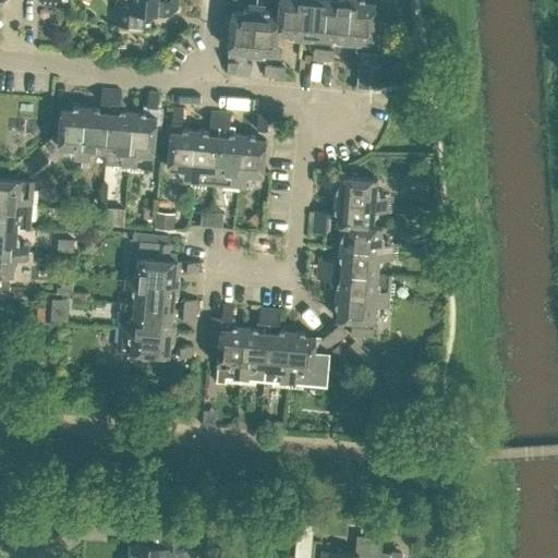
[(116,0),(114,24),(149,26),(150,12),(172,14),(178,10),(179,0),(116,0)]
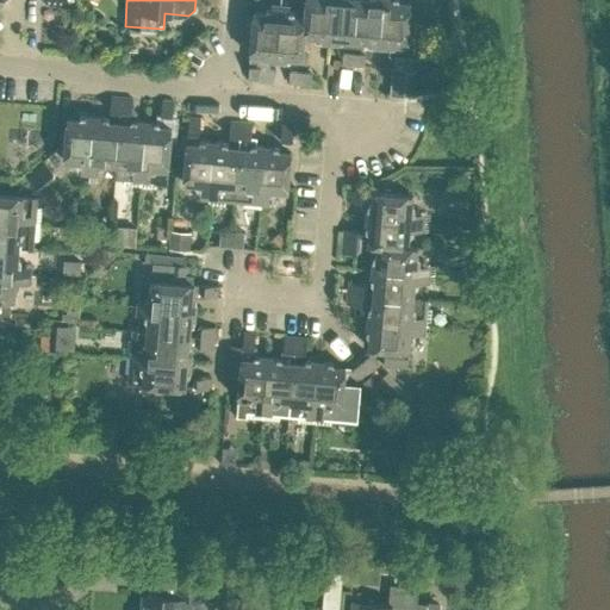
[(306,17),(305,36),(306,36),(315,37),(315,39),(318,41),(330,42),(334,0),(306,0),(306,17)]
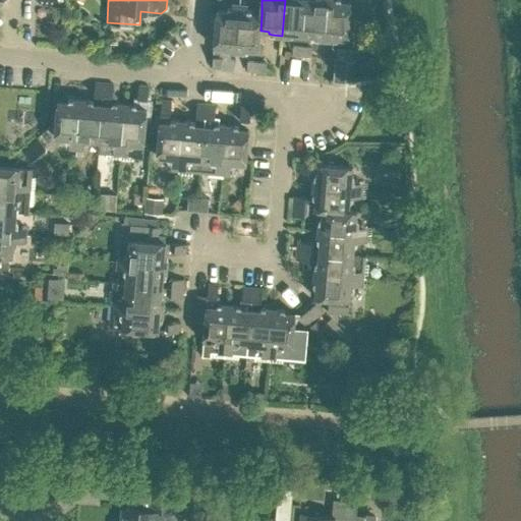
[(285,0),(282,36),(293,37),(292,43),(294,44),(294,43),(297,41),(304,41),(306,0),(285,0)]
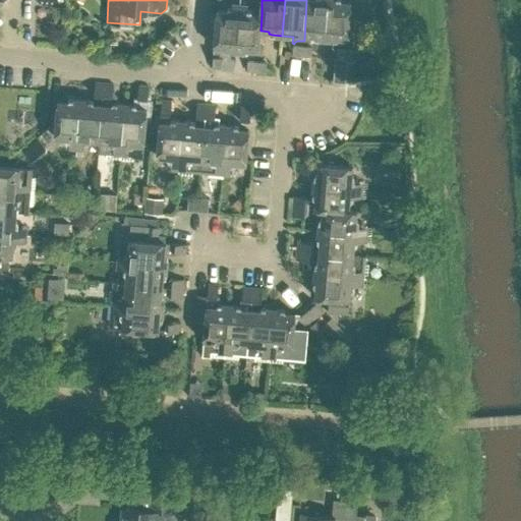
[(306,0),(304,41),(309,42),(312,45),(314,44),(315,39),(326,40),(329,0),(306,0)]
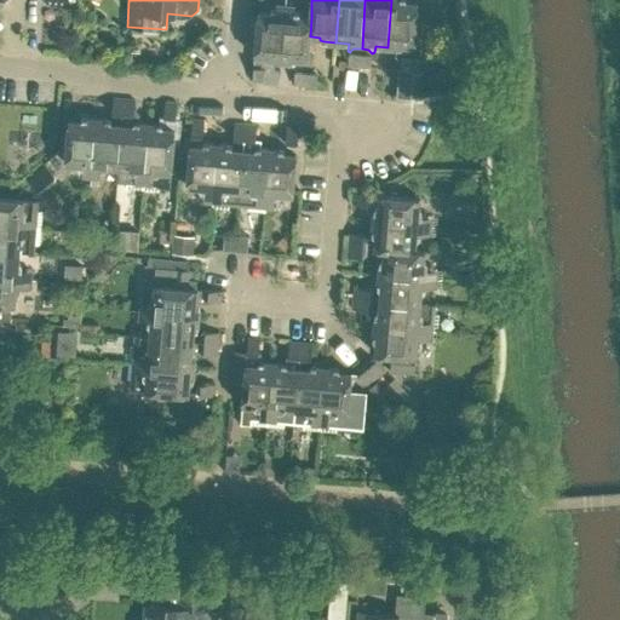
[(391,0),(388,47),(401,47),(400,55),(402,57),(401,70),(413,72),(420,72),(423,45),(415,44),(419,1),(408,1),(407,0),(391,0)]
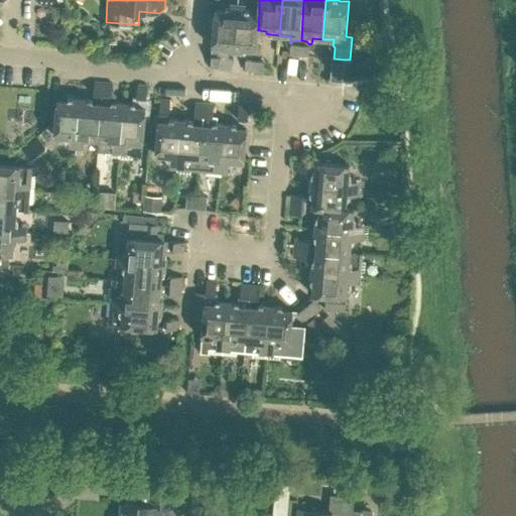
[(213,46),(212,52),(219,53),(221,56),(221,57),(223,55),(223,50),(224,50),(234,51),(238,9),(228,8),(226,9),(224,11),(216,11),(213,46)]
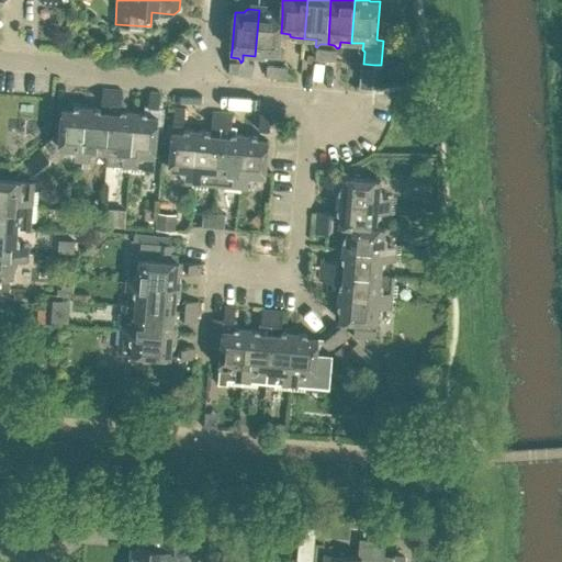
[(259,10),(255,56),(267,57),(269,56),(270,54),(280,55),(282,33),(281,33),(282,15),(273,14),(272,13),(270,11),(259,10)]
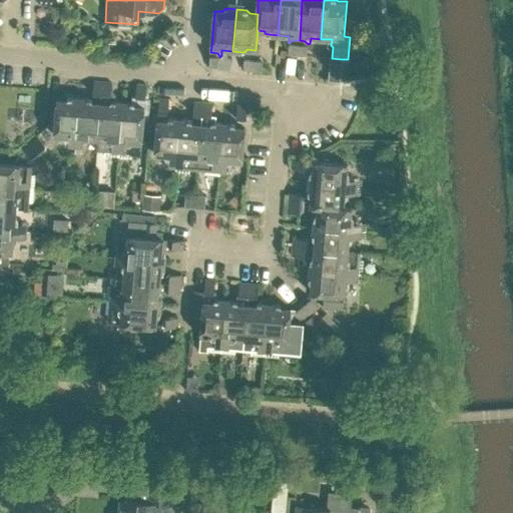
[(290,43),(289,54),(298,55),(300,40),(293,40),(290,42),(290,43)]
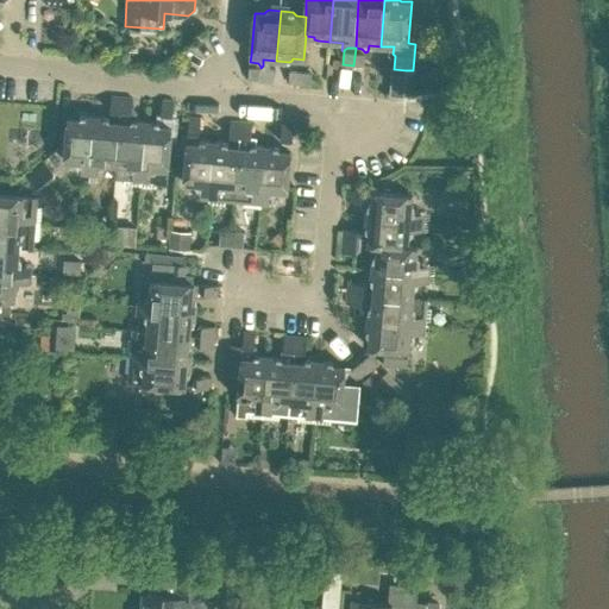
[(356,48),(353,66),(364,67),(365,52),(362,49),(356,48)]
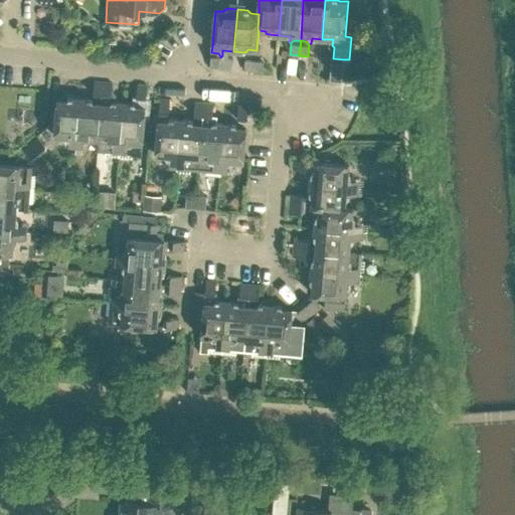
[(211,55),(210,67),(219,68),(220,67),(220,57),(220,56),(218,53),(211,52),(211,55)]
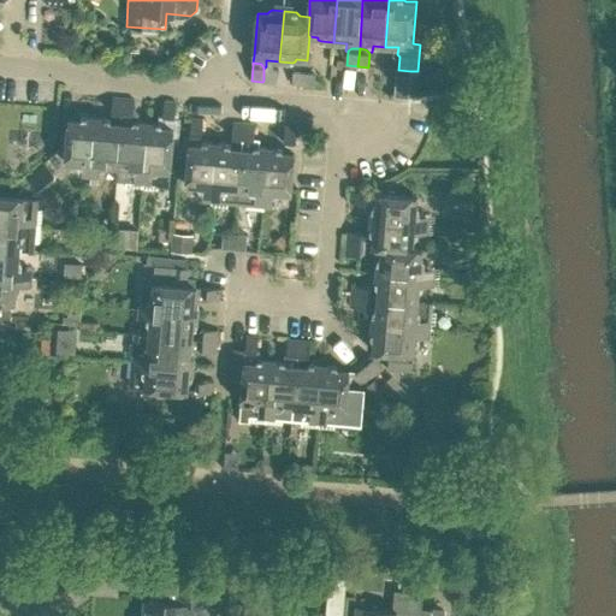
[(294,70),(292,84),(304,86),(306,67),(297,66),(294,70)]
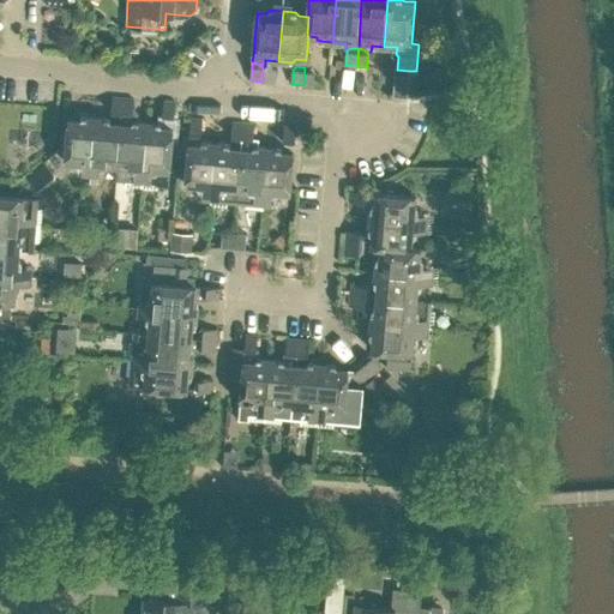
[(422,66),(422,77),(440,77),(440,66),(422,66)]
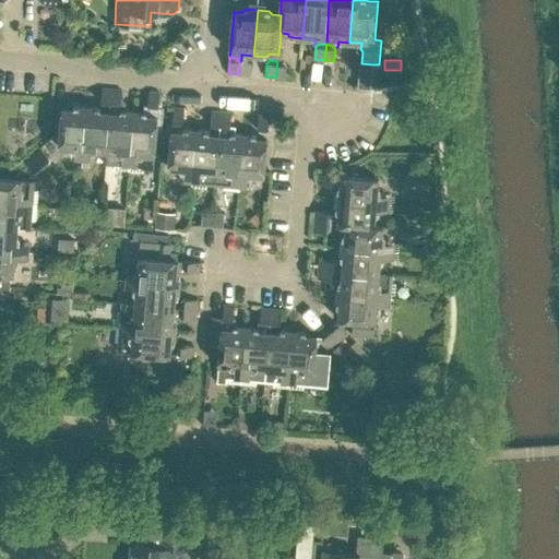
[(277,61),(276,78),(285,79),(286,66),(284,62),(277,61)]
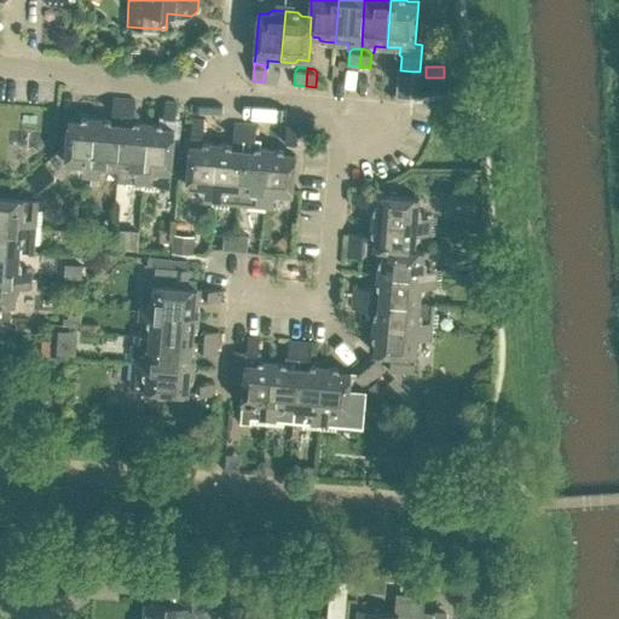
[(114,98),(111,113),(115,116),(123,117),(125,99),(114,98)]
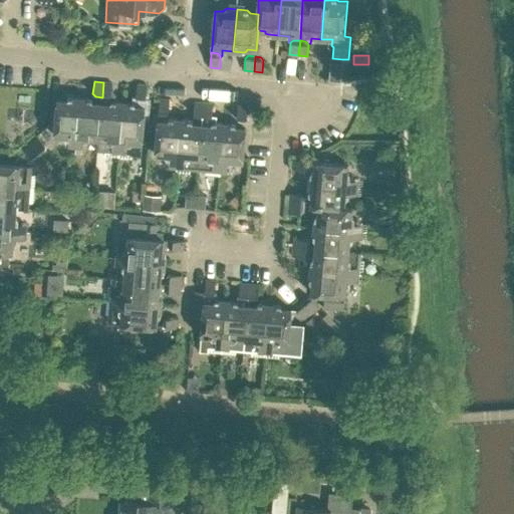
[(103,82),(102,97),(108,97),(111,95),(111,94),(112,83),(103,82)]
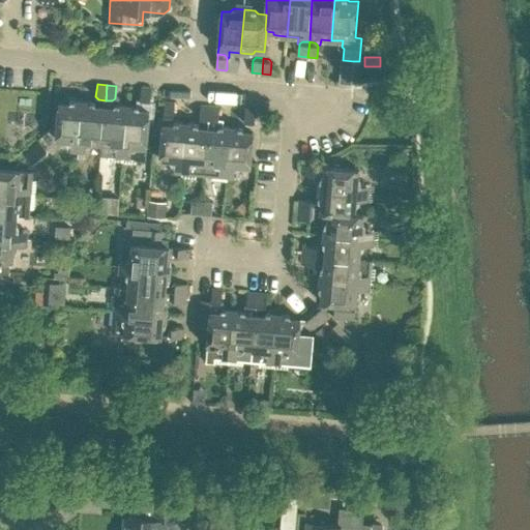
[(126,105),(122,162),(135,163),(136,159),(145,160),(146,147),(148,122),(153,123),(155,101),(150,100),(151,89),(141,88),(141,99),(139,99),(138,107),(126,105)]
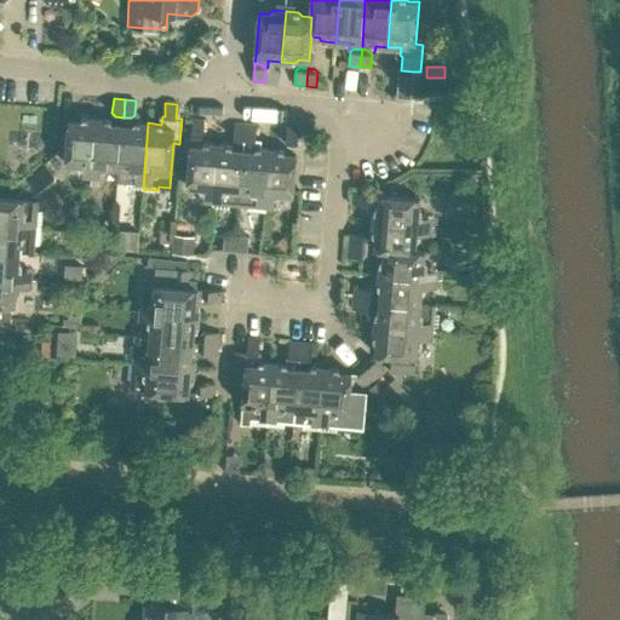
[(0,137),(32,139),(33,109),(0,108),(0,137)]
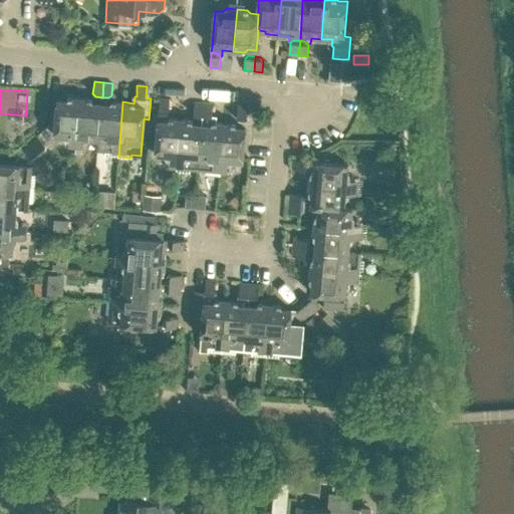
[(98,139),(97,151),(105,151),(104,156),(118,157),(122,101),(112,101),(112,96),(111,94),(111,95),(108,97),(102,97),(101,103),(98,139)]
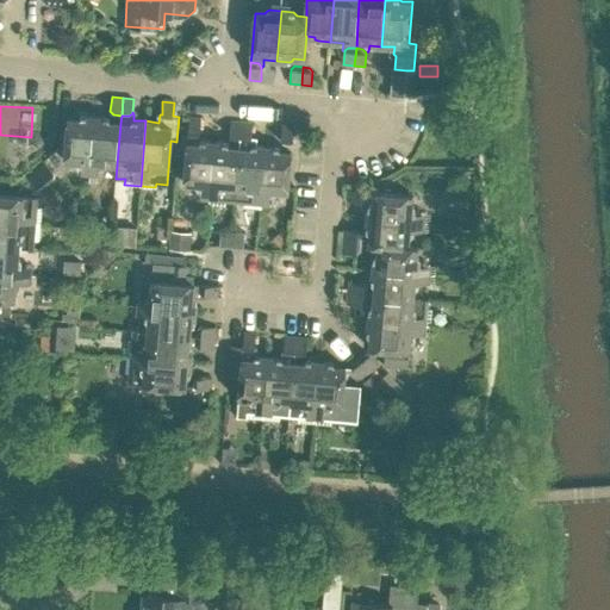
[(68,118),(64,161),(76,162),(76,163),(78,166),(92,167),(95,117),(82,116),(80,117),(80,119),(68,118)]
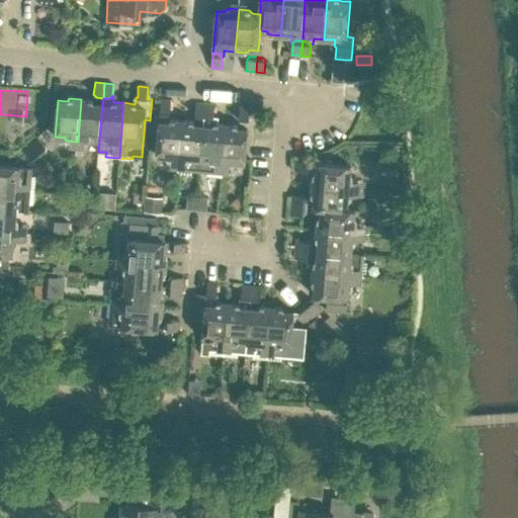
[(81,99),(78,142),(90,143),(90,141),(92,140),(99,140),(102,104),(94,103),(94,101),(92,100),(81,99)]
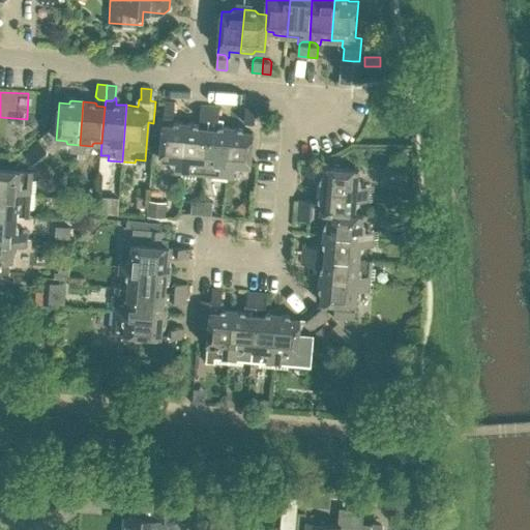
[(164,118),(171,118),(174,115),(175,104),(165,102),(164,118)]
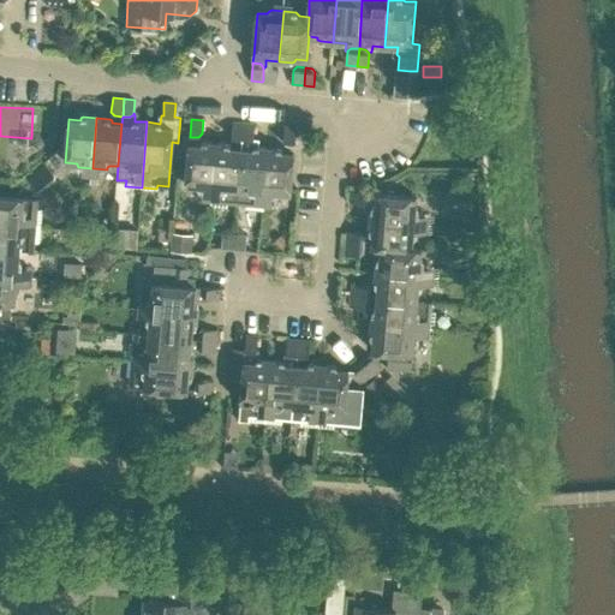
[(233,123),(232,137),(236,141),(243,142),(245,124),(233,123)]
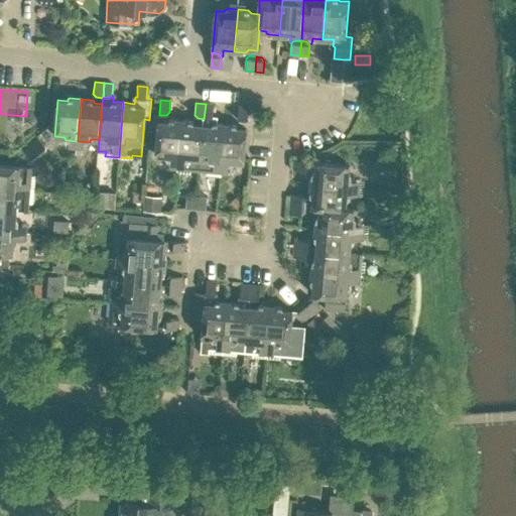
[(206,104),(204,119),(211,119),(214,116),(215,105),(212,104),(206,104)]
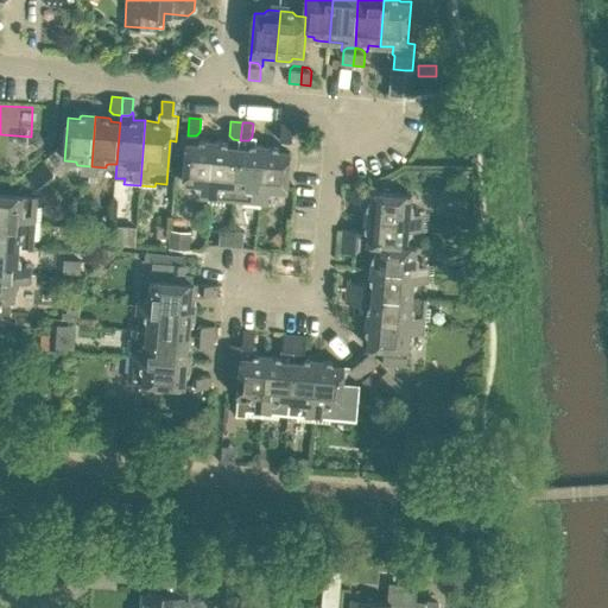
[(292,144),(292,141),(293,127),(282,126),(280,139),(284,144),(292,144)]
